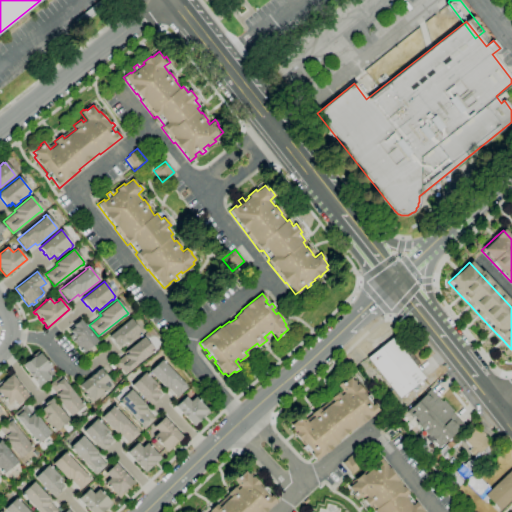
[(82,353),(81,352),(80,353),(77,348),(74,343),(73,343),(68,337),(72,334),(69,331),(73,328),(72,326),(73,325),(80,320),(79,320),(80,319),(97,342),(82,353)]
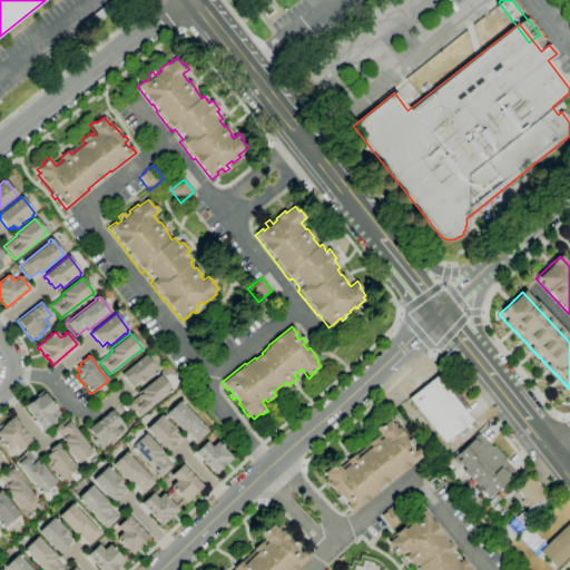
[(131,387),(127,382),(126,383),(124,380),(125,380),(123,376),(121,377),(120,375),(145,355),(158,372),(156,373),(157,374),(155,375),(154,375),(146,381),(146,382),(139,387),(137,383),(131,387)]
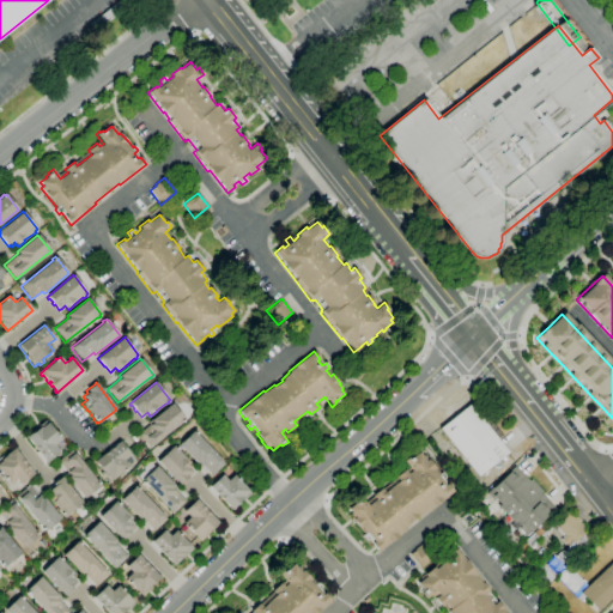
[(149,448),(138,435),(152,423),(150,420),(171,404),(184,419),(183,420),(183,422),(181,423),(149,448)]
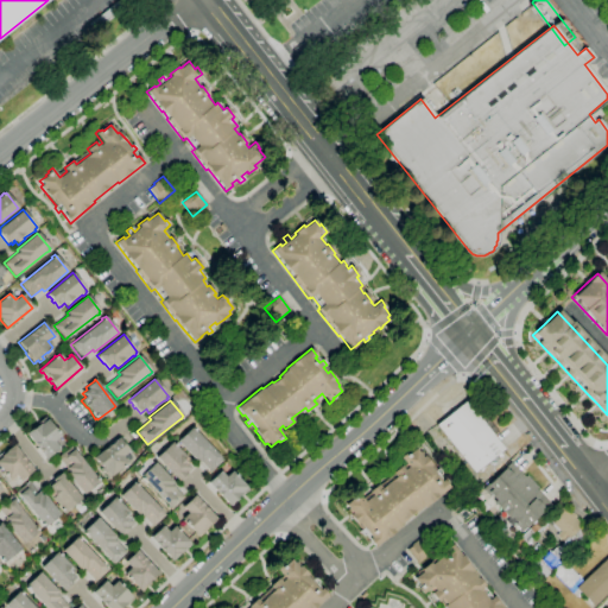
[(473,473),(435,425),(466,401),(504,449),(473,473)]
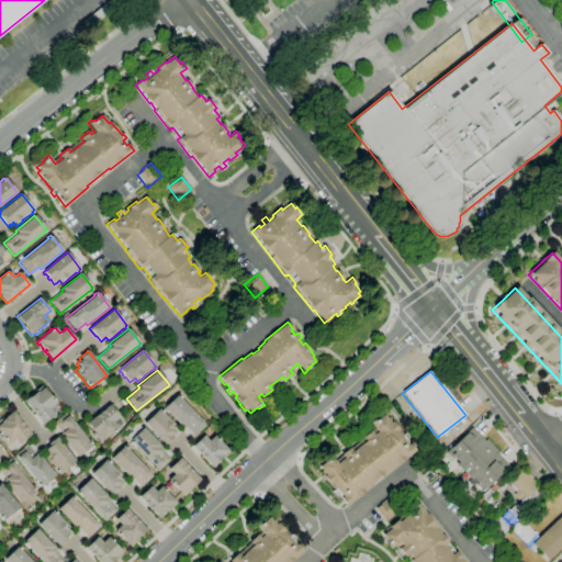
[(42,425),(23,401),(29,397),(35,393),(34,392),(42,385),(52,398),(53,397),(55,400),(54,401),(56,403),(51,408),(55,414),(42,425)]
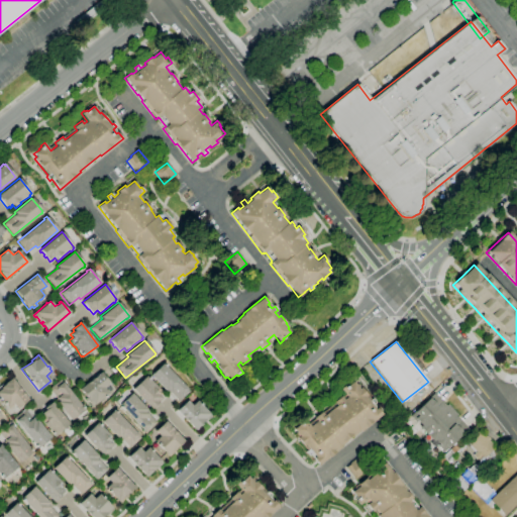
[(179,402),(170,393),(168,394),(150,376),(163,364),(164,365),(165,364),(166,366),(166,367),(190,391),(179,402)]
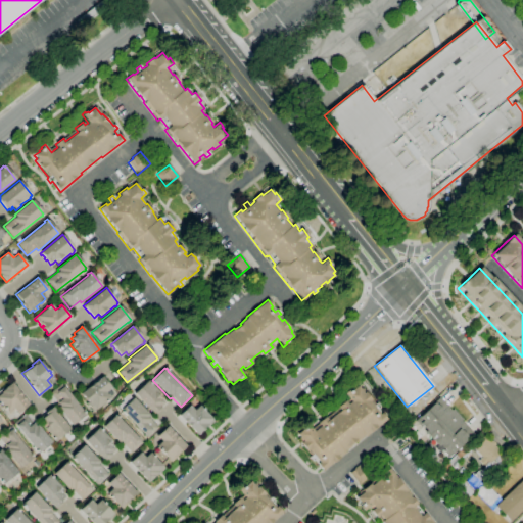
[(93,413),(91,410),(88,406),(87,406),(85,403),(86,402),(83,399),(84,398),(82,395),(81,396),(80,394),(102,376),(111,388),(105,392),(109,398),(106,400),(107,401),(105,403),(105,402),(95,411),(93,413)]
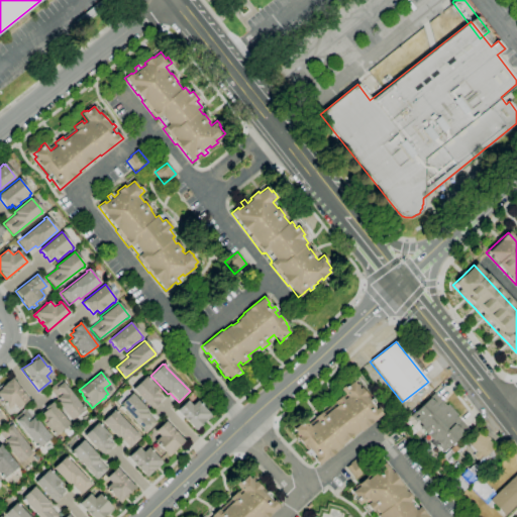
[(151,410),(131,389),(145,376),(147,378),(148,377),(150,379),(149,380),(162,392),(159,394),(162,397),(161,398),(162,399),(158,402),(159,403),(157,405),(157,404),(153,407),(153,408),(151,410)]
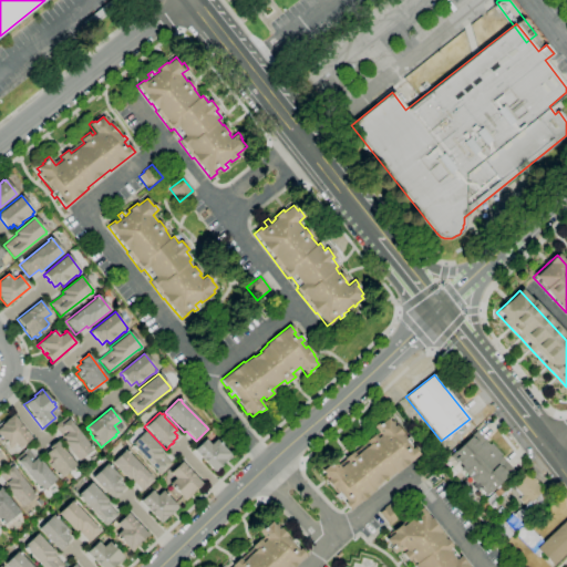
[(20,450),(13,442),(8,446),(6,444),(4,445),(3,443),(3,442),(0,437),(0,426),(1,426),(1,425),(6,421),(4,421),(12,414),(32,440),(20,450)]
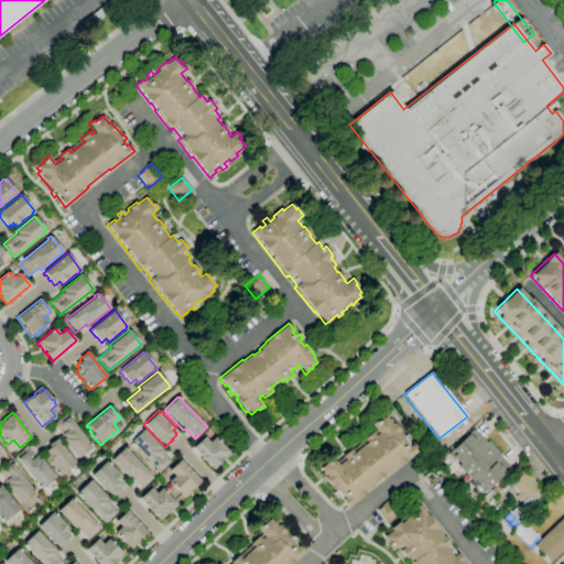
[(77,458),(60,436),(62,434),(53,424),(66,414),(89,444),(90,443),(93,445),(91,446),(91,447),(77,458)]
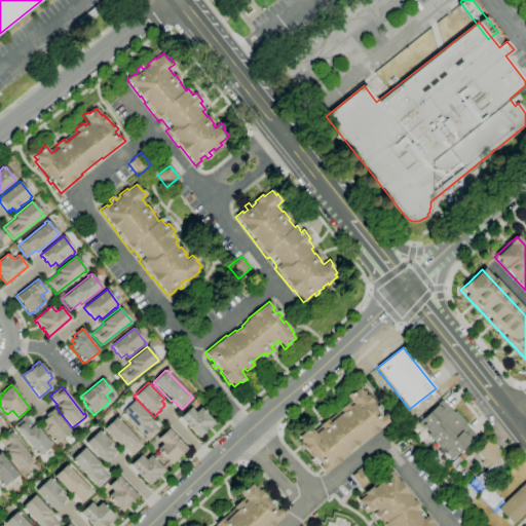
[(324,473),(318,466),(321,465),(310,452),(308,454),(299,442),(301,441),(298,437),(304,431),(303,430),(308,425),(314,434),(322,428),(318,425),(327,419),(330,422),(341,413),(339,409),(346,403),(349,407),(352,404),(346,396),(351,391),(353,392),(359,388),(363,392),(364,390),(373,403),(372,404),(381,416),(383,415),(388,421),(366,440),(365,438),(359,444),(350,451),(349,451),(344,454),(345,456),(324,473)]
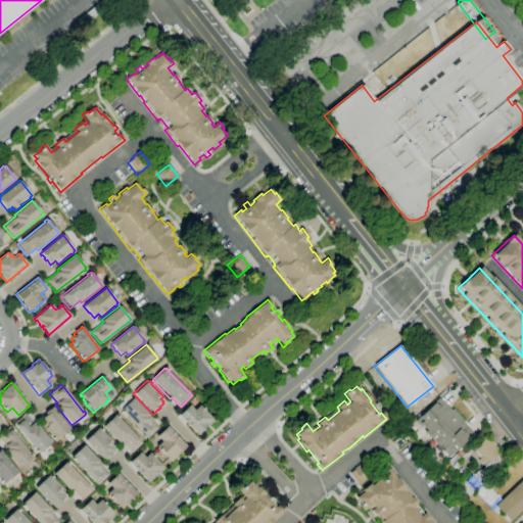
[(147,438),(123,413),(122,414),(121,412),(122,411),(121,409),(133,397),(148,415),(147,416),(157,428),(147,438)]
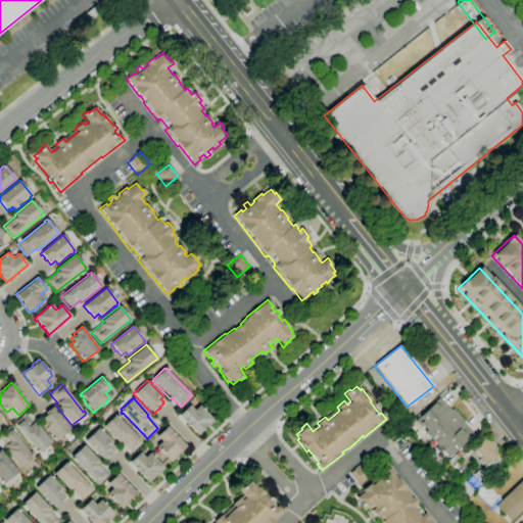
[(448,457),(442,450),(443,449),(439,444),(437,446),(424,432),(426,431),(422,427),(421,428),(415,421),(439,397),(452,411),(453,410),(463,420),(461,421),(473,433),(448,457)]
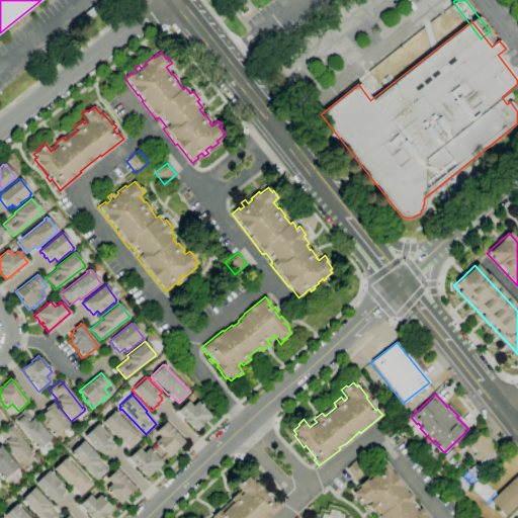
[(195,432),(176,412),(187,401),(192,407),(197,402),(211,417),(205,422),(206,423),(204,425),(202,423),(201,424),(202,425),(200,427),(200,426),(197,429),(197,430),(195,432)]
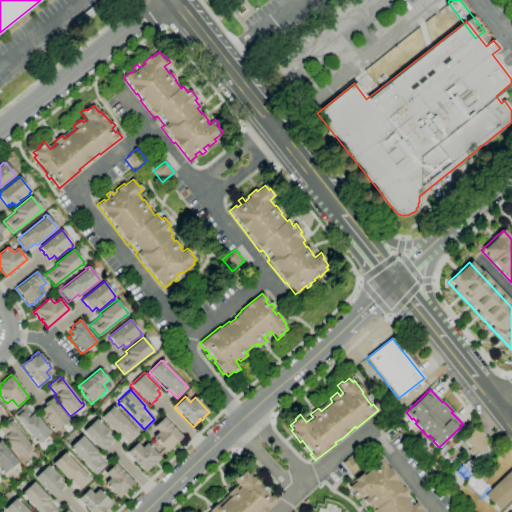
[(384,404),(380,399),(384,396),(388,401),(384,404)]
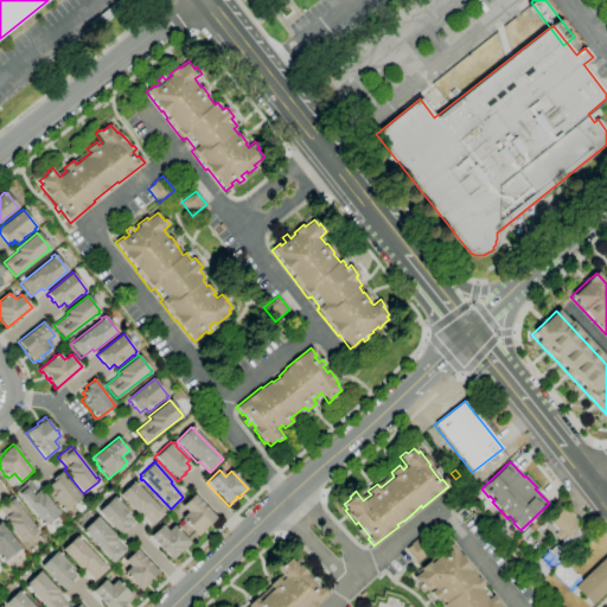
[(63,512),(62,510),(62,511),(59,509),(46,492),(51,489),(49,486),(53,481),(51,479),(61,472),(81,498),(63,512)]
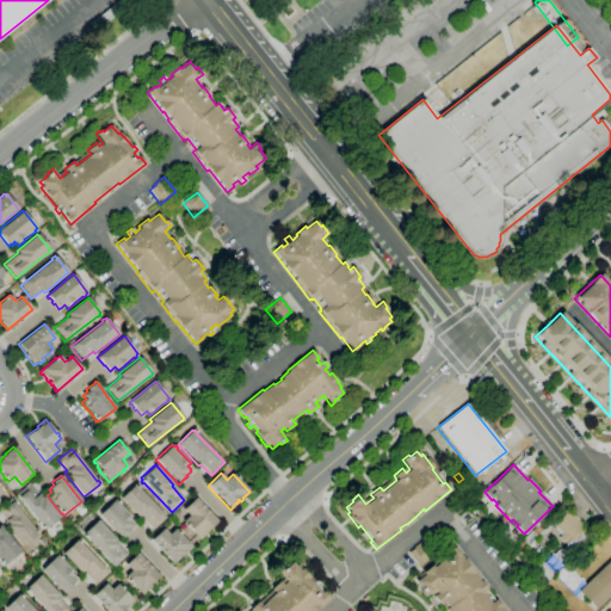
[(42,529),(41,526),(42,525),(41,523),(39,524),(16,494),(30,483),(38,494),(41,493),(60,517),(45,529),(44,528),(42,529)]
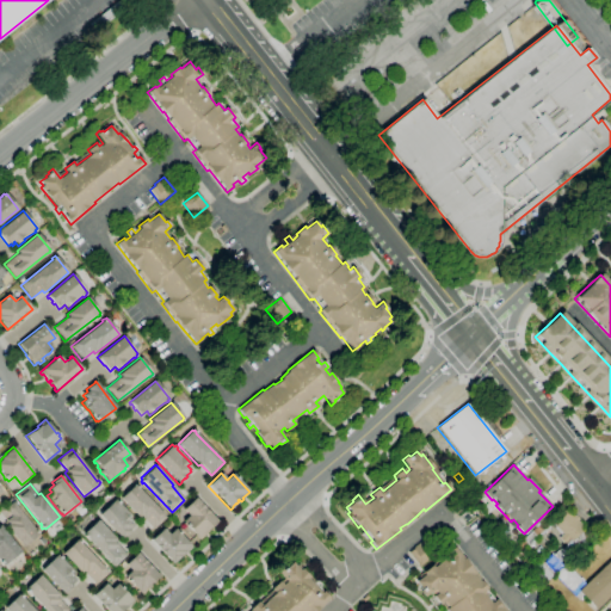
[(153,530),(143,519),(141,522),(119,499),(135,485),(135,486),(136,485),(139,487),(137,488),(166,518),(153,530)]
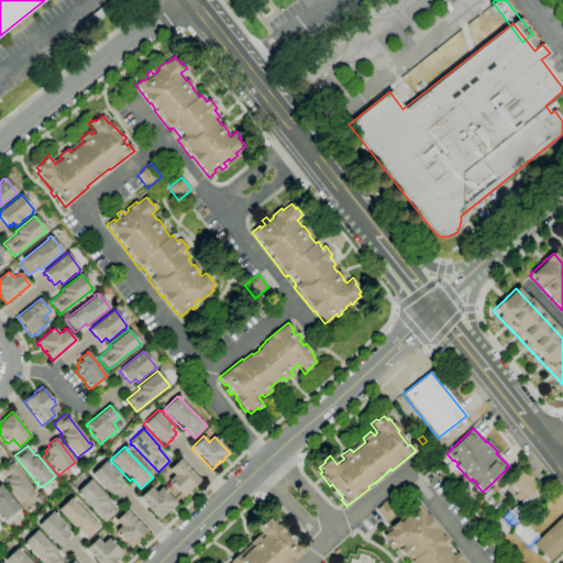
[(184,497),(173,485),(172,486),(169,484),(170,484),(167,481),(173,475),(168,470),(179,459),(200,481),(192,487),(191,488),(192,489),(184,497)]
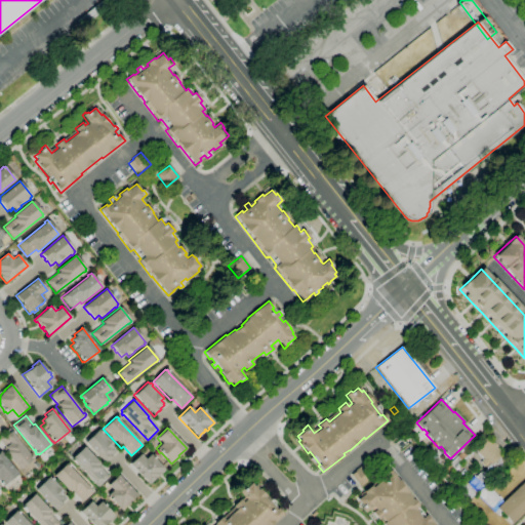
[(19,471),(2,449),(4,448),(0,442),(0,435),(8,429),(31,456),(32,455),(33,457),(32,457),(33,459),(19,471)]
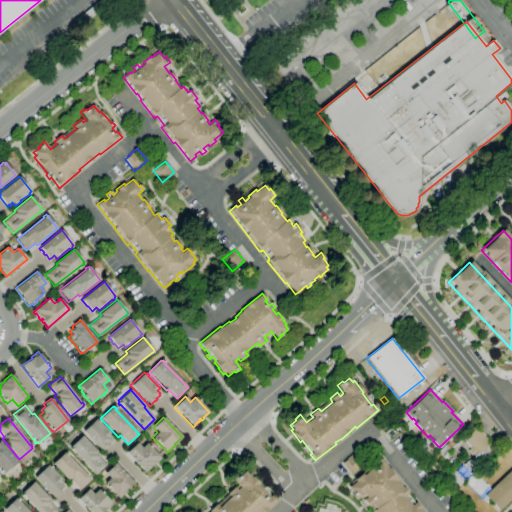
[(102,452),(82,432),(96,418),(98,420),(98,419),(100,421),(99,422),(106,428),(111,433),(108,436),(111,440),(107,443),(109,445),(102,452)]
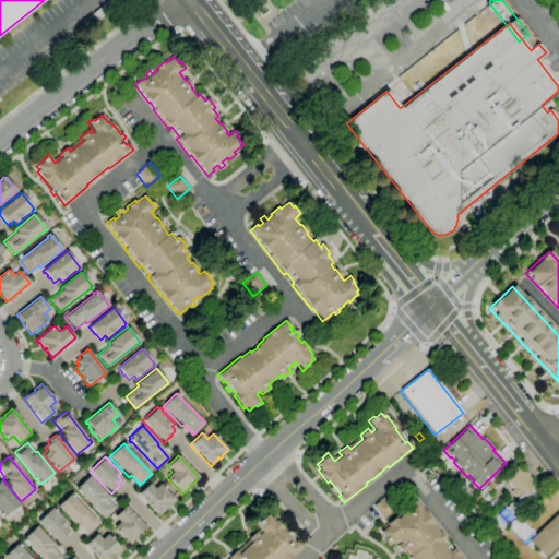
[(516,499),(510,491),(512,489),(503,479),(518,465),(524,473),(525,472),(530,475),(527,476),(535,484),(523,496),(522,495),(516,499)]
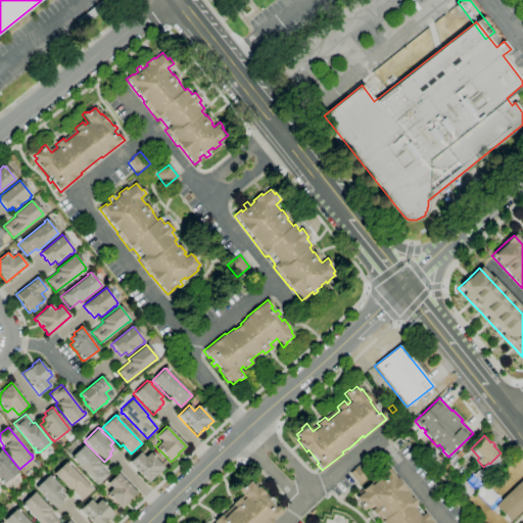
[(97,485),(74,460),(73,461),(70,459),(73,458),(70,456),(84,444),(99,462),(97,464),(108,476),(97,485)]
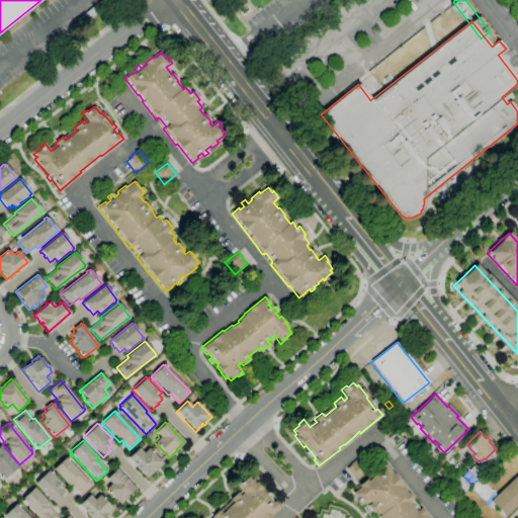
[(449,463),(443,457),(460,441),(466,447),(449,463)]
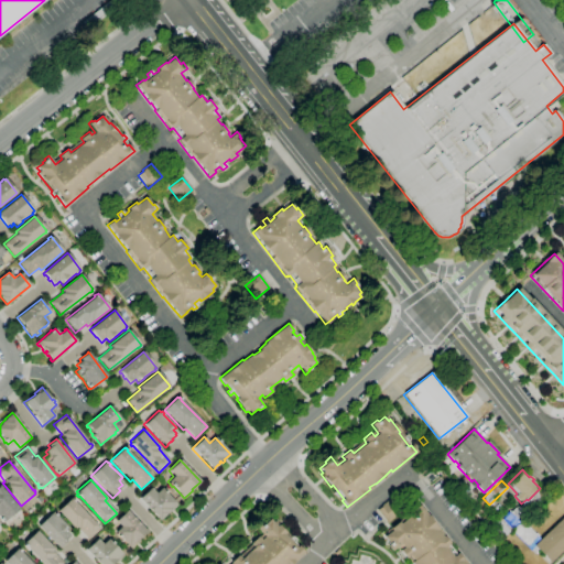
[(2,522),(1,520),(0,521),(0,486),(19,509),(2,522)]
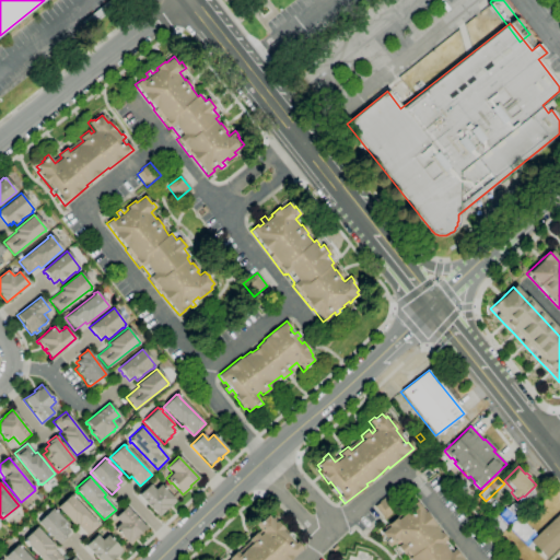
[(159,517),(138,496),(149,485),(154,490),(160,485),(163,487),(164,487),(165,489),(176,501),(167,510),(166,509),(165,509),(166,510),(159,517)]
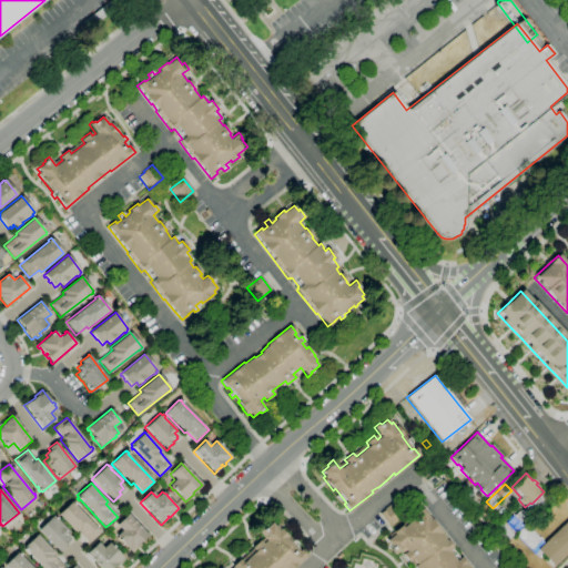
[(89,544),(79,534),(78,536),(58,515),(71,501),(72,503),(73,501),(75,504),(74,505),(100,531),(89,544)]
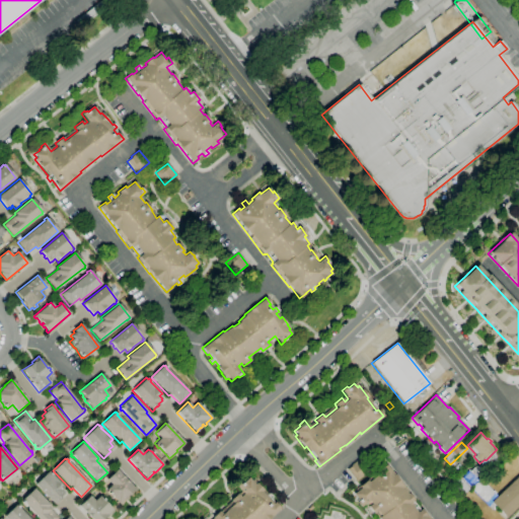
[(356,482),(347,469),(351,465),(358,459),(368,471),(356,482)]
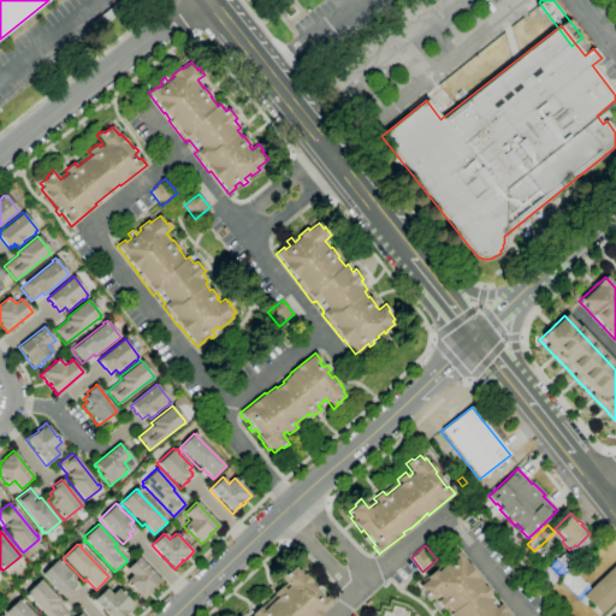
[(448,615),(449,615),(445,609),(443,610),(436,602),(437,600),(434,597),(427,602),(424,597),(425,596),(419,586),(427,579),(426,578),(436,569),(437,572),(451,560),(450,557),(457,551),(467,563),(491,593),(489,594),(497,605),(501,603),(511,615),(448,615)]
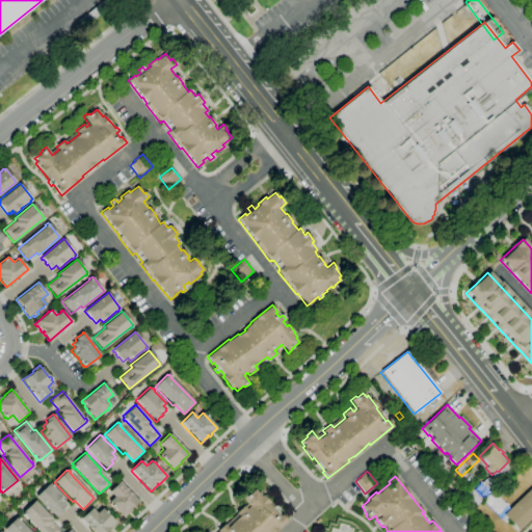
[(471,485),(466,480),(470,476),(475,481),(471,485)]
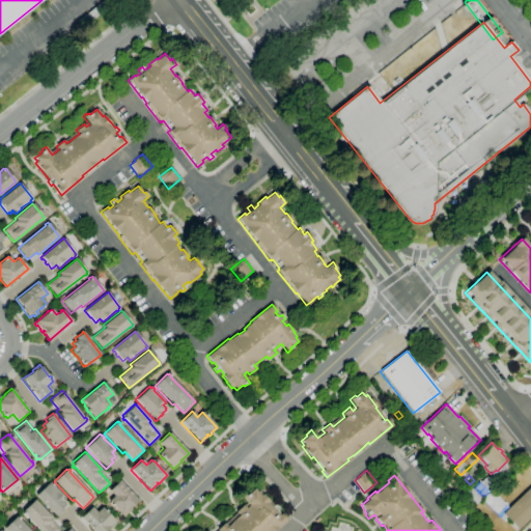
[(472,490),(484,478),(493,487),(481,499),(472,490)]
